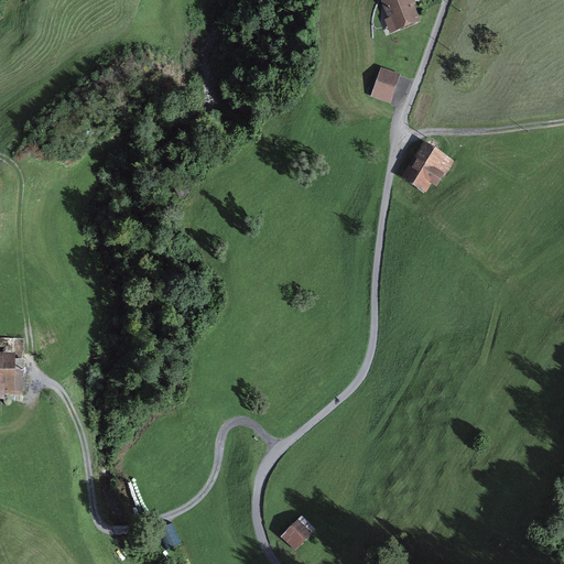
[(380,0),(388,18),(384,20),(390,34),(421,22),(414,6),(416,3),(414,0),(380,0)]
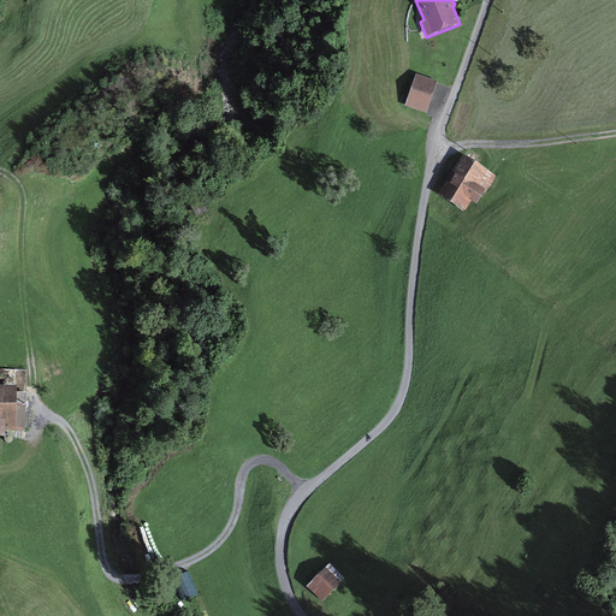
[(438,82),(416,73),(406,106),(426,113),(438,82)]
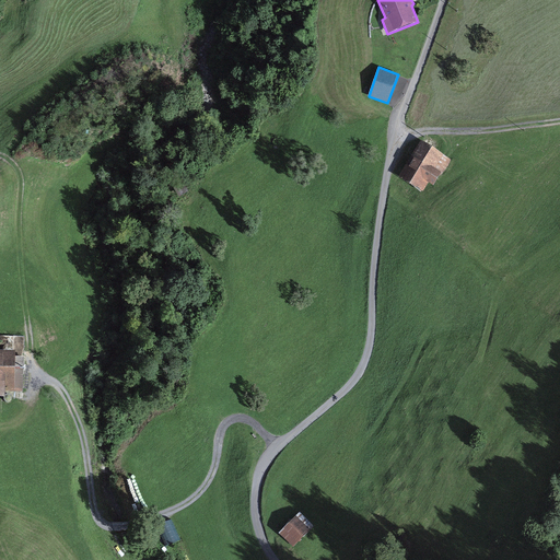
[(452,160),(421,141),(399,176),(423,190),(429,182),(433,185),(442,173),(443,174),(452,160)]
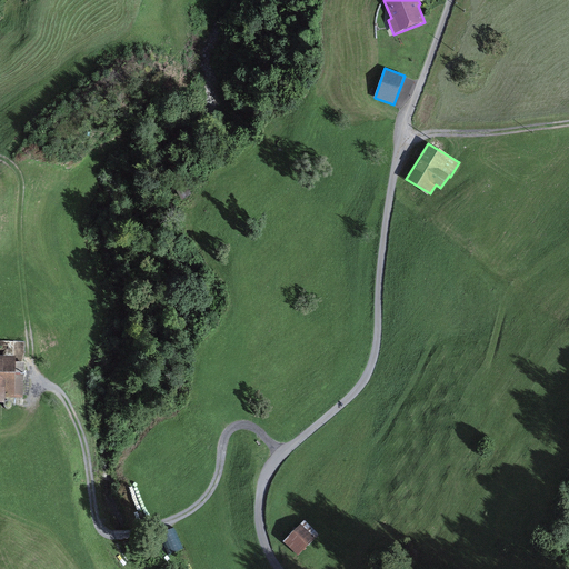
[(16,357),(0,356),(0,402),(5,402),(5,398),(25,399),(26,361),(16,361),(16,357)]
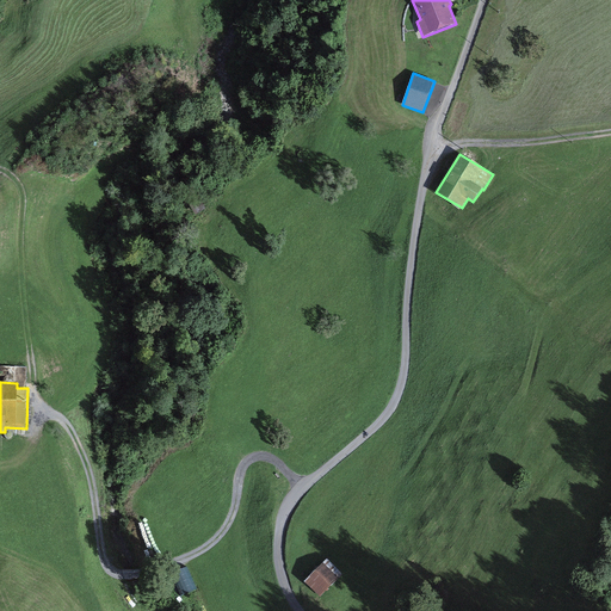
[(341,574),(327,559),(306,580),(320,596),(341,574)]
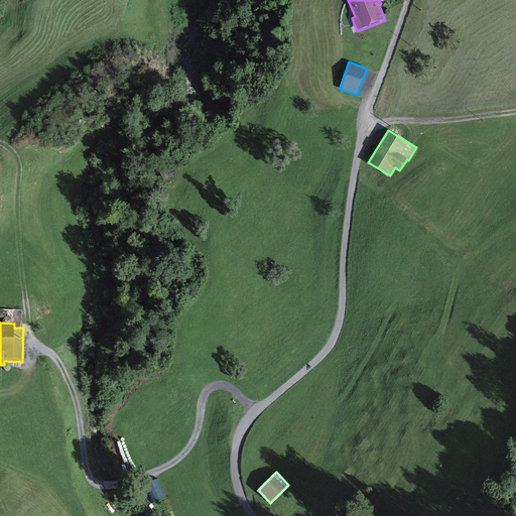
All buildings are outlined.
